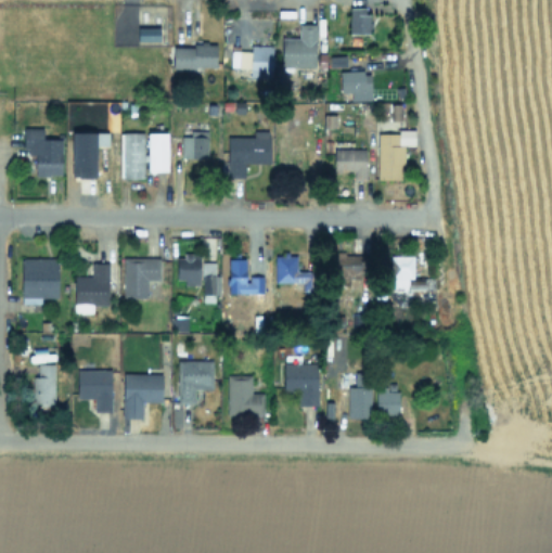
[(351,35),(371,35),(371,10),(351,9),(351,35)]
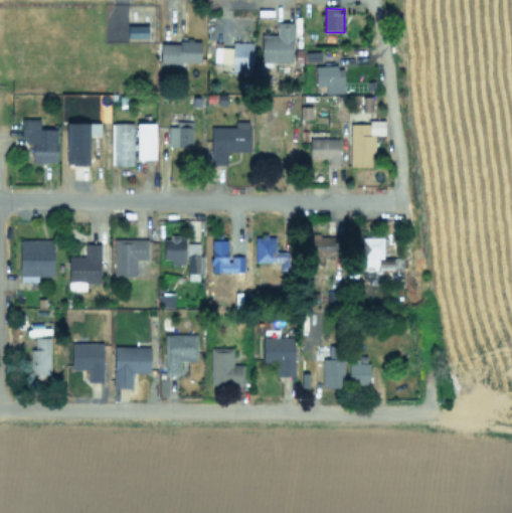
[(264,36),(264,63),(295,64),(295,23),(279,23),(279,36),(264,36)]
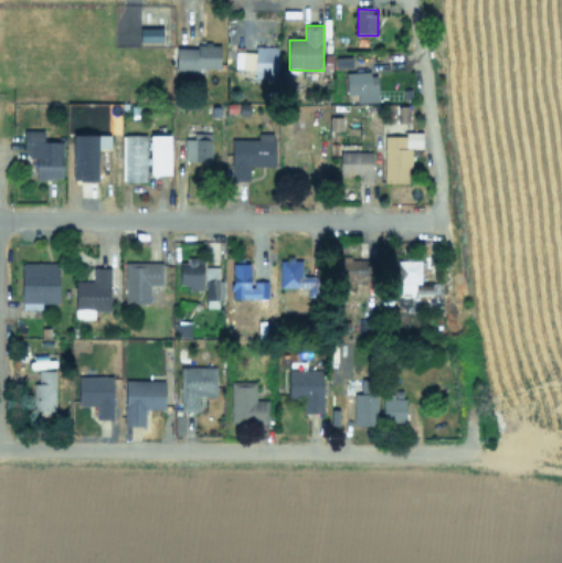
[(165,30),(141,30),(141,44),(165,43),(165,30)]
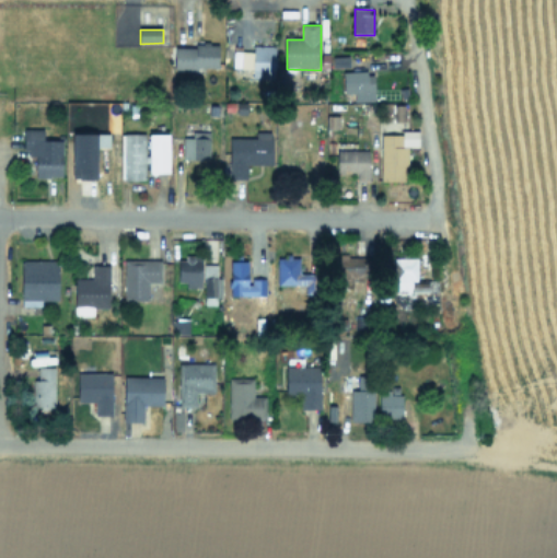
[(176,47),(176,70),(220,70),(221,48),(176,47)]
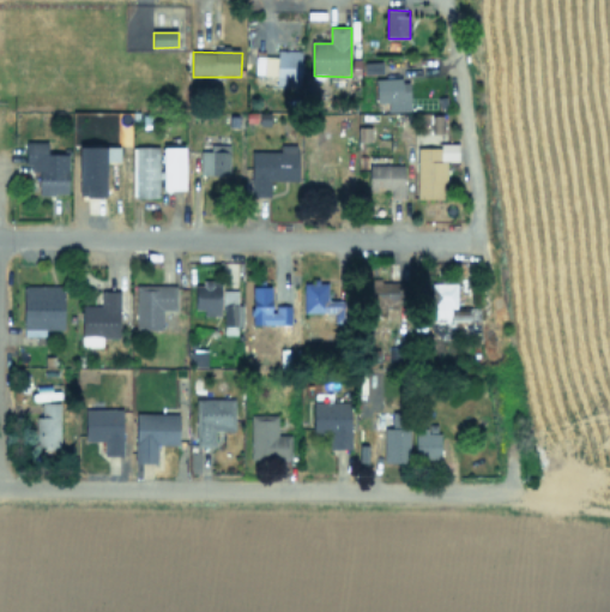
[(303,53),(279,53),(279,59),(267,59),(266,78),(278,78),(278,88),(302,88),(303,53)]
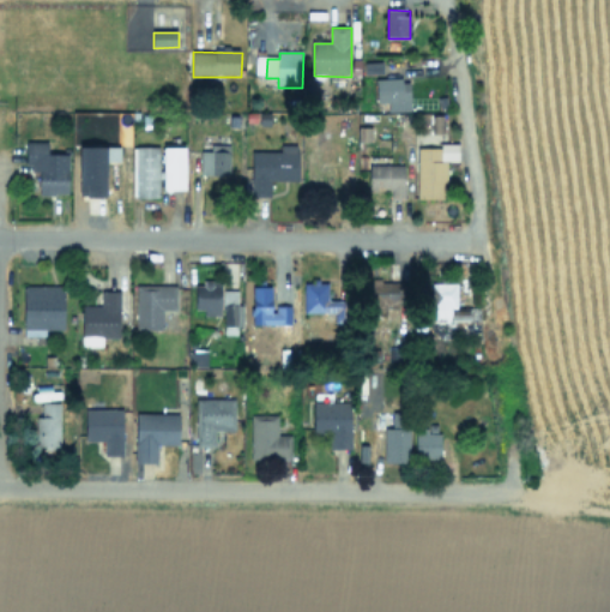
[(378,82),(379,102),(412,101),(411,81),(378,82)]
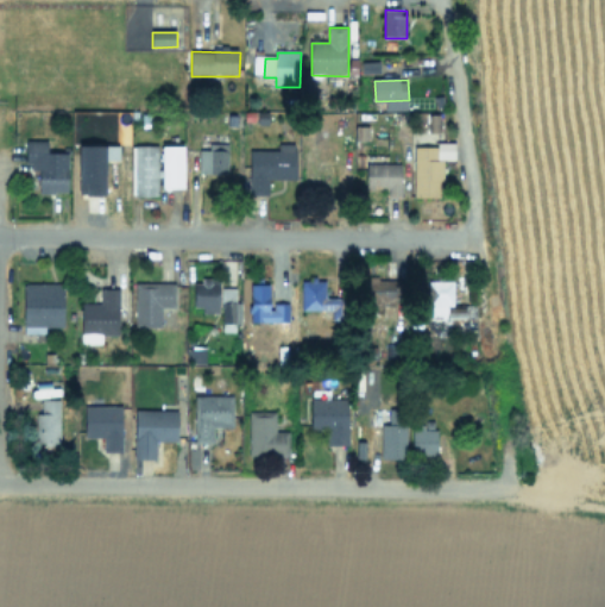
[(409,111),(408,101),(388,102),(388,112),(409,111)]
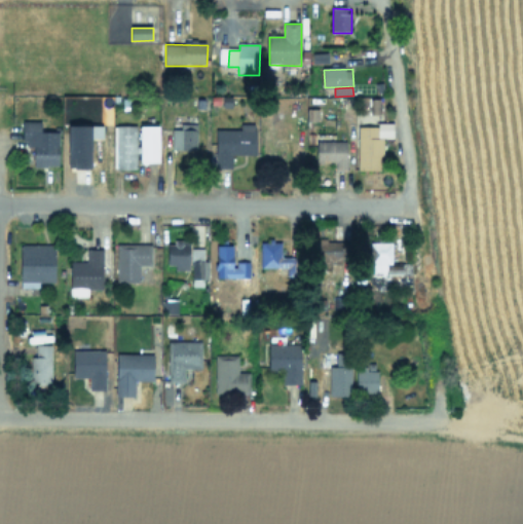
[(60,169),(61,134),(43,133),(43,122),(25,122),(24,143),(30,143),(29,153),(35,153),(35,167),(60,169)]
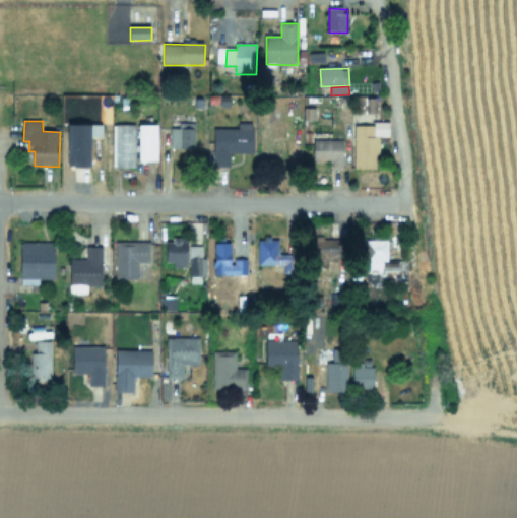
[(390,123),(376,123),(376,126),(354,126),(356,170),(379,170),(379,138),(390,138),(390,123)]
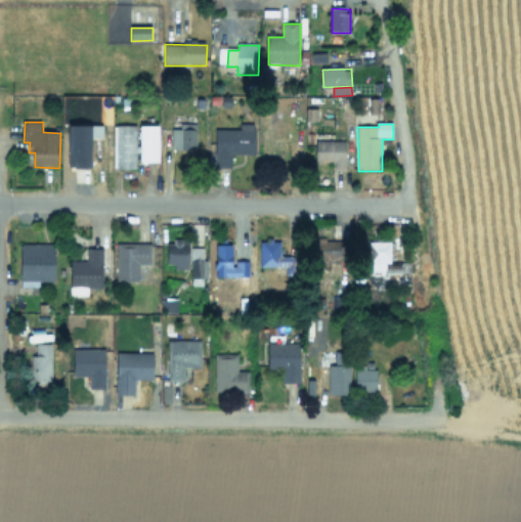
[(198,150),(198,125),(182,125),(181,130),(174,130),(174,150),(198,150)]
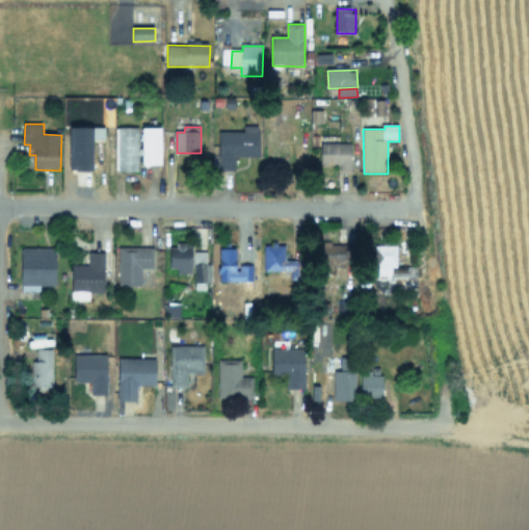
[(236,171),(236,158),(260,158),(261,127),(245,127),(244,133),(220,133),(219,170),(236,171)]
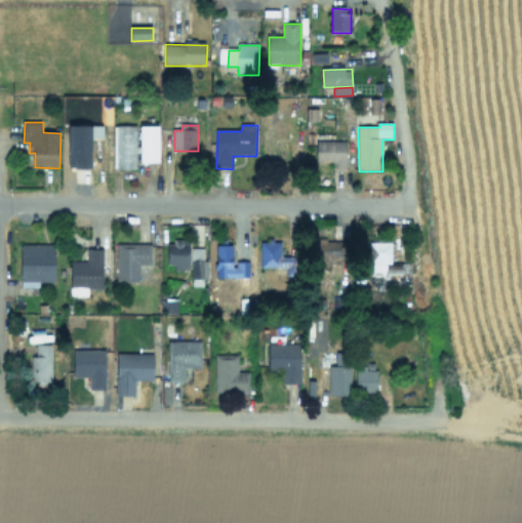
[(92,126),(70,126),(70,169),(92,170),(92,126)]
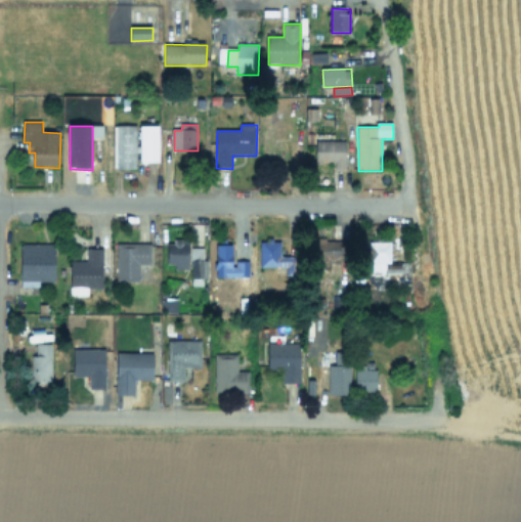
[(137,126),(117,126),(117,170),(137,170),(137,126)]
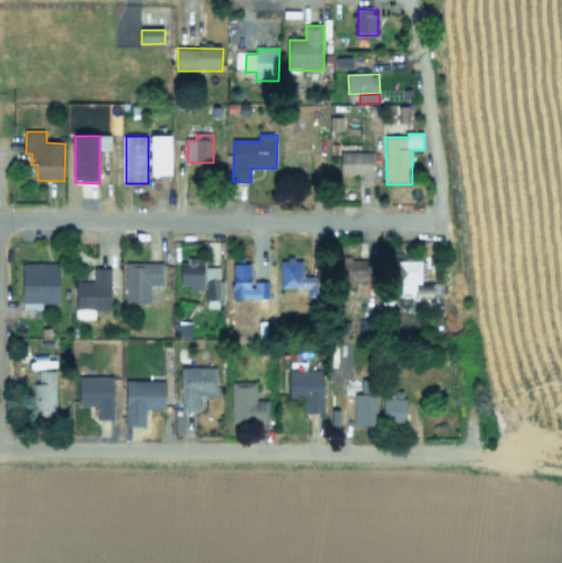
[(171,177),(172,137),(152,137),(152,176),(171,177)]
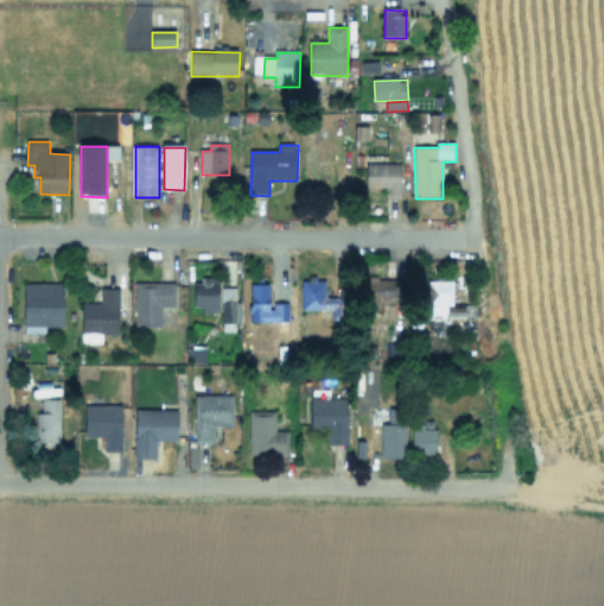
[(402,165),(367,165),(367,190),(389,190),(389,199),(404,199),(402,165)]
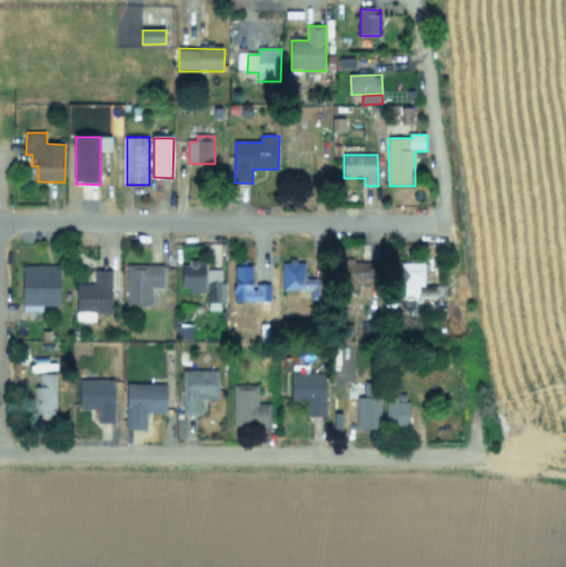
[(182,288),(191,288),(191,294),(206,294),(207,264),(184,262),(182,288)]
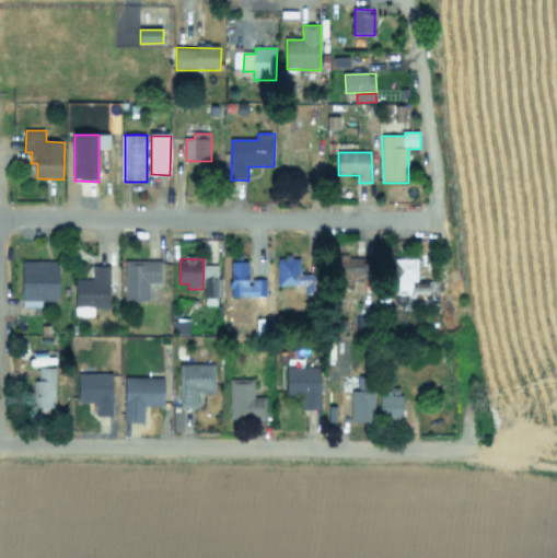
[(280,258),(279,287),(308,287),(308,295),(317,297),(317,276),(301,275),(301,259),(280,258)]
